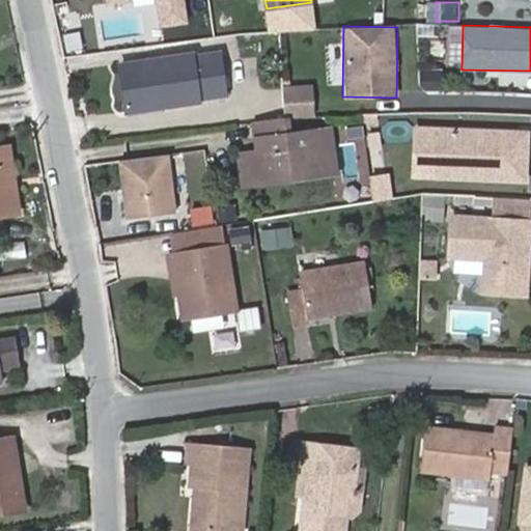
[(225,95),(218,55),(192,59),(191,55),(121,67),(130,112),(225,95)]
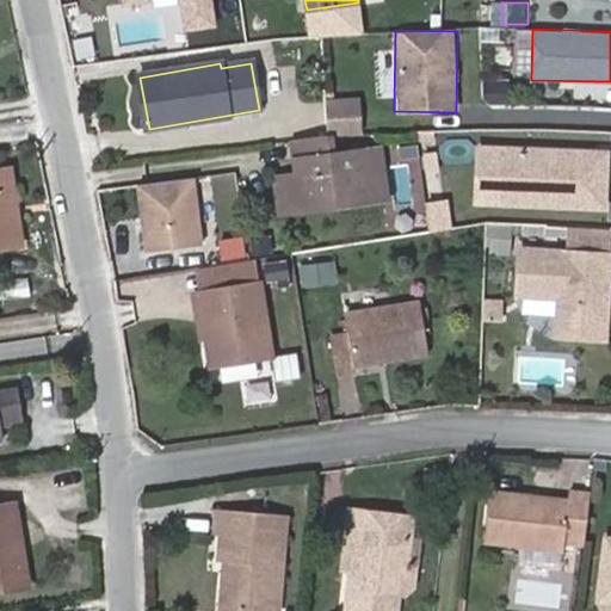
[(508,102),(508,79),(485,79),(485,102),(508,102)]
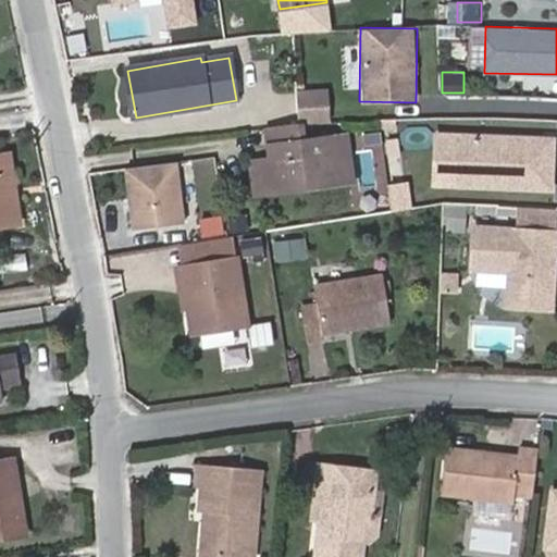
[(329,88),(297,88),(297,122),(329,122),(329,88)]
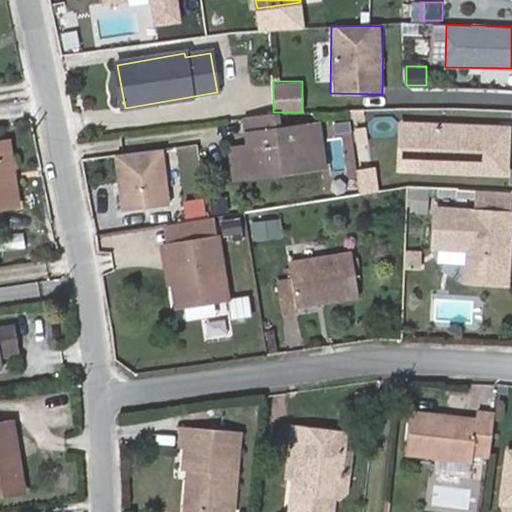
[(302,169),(304,179),(329,176),(322,131),(283,136),(280,114),(251,117),(255,140),(262,139),(264,151),(246,154),(250,177),(302,169)]
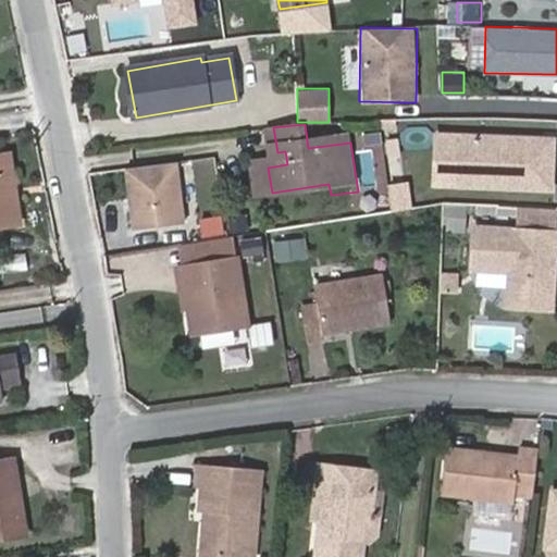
[(556,136),(433,130),(430,187),(554,194),(556,143),(556,136)]
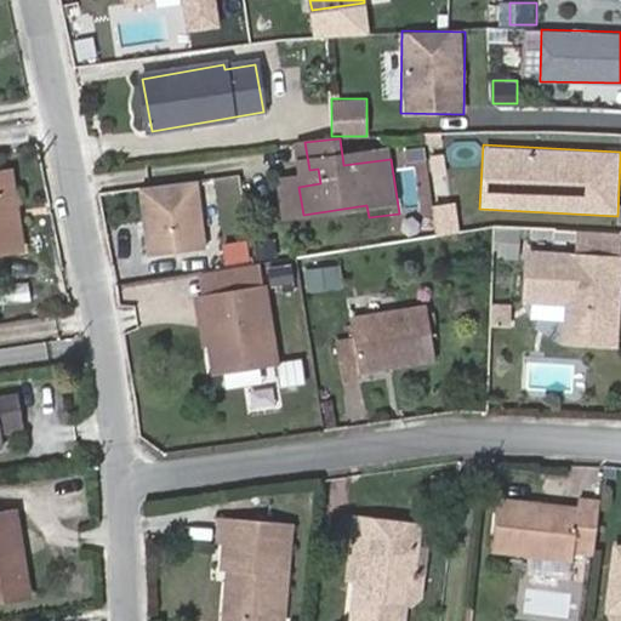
[(429,157),(431,200),(446,200),(445,157),(429,157)]
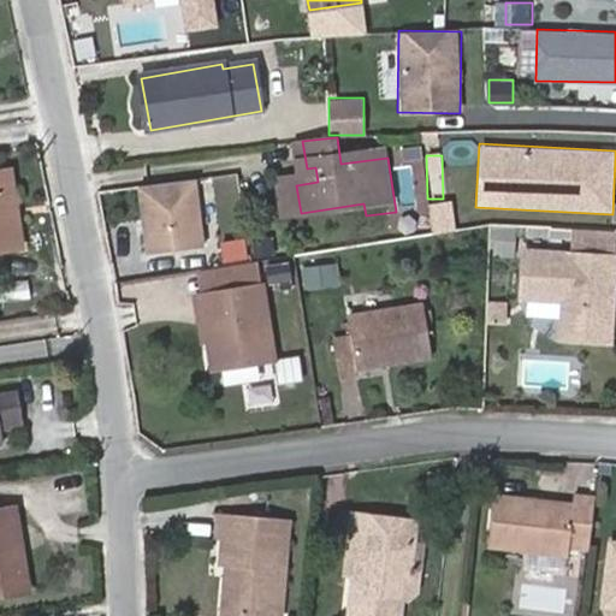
[(0,170),(0,248),(21,246),(11,169),(0,170)]
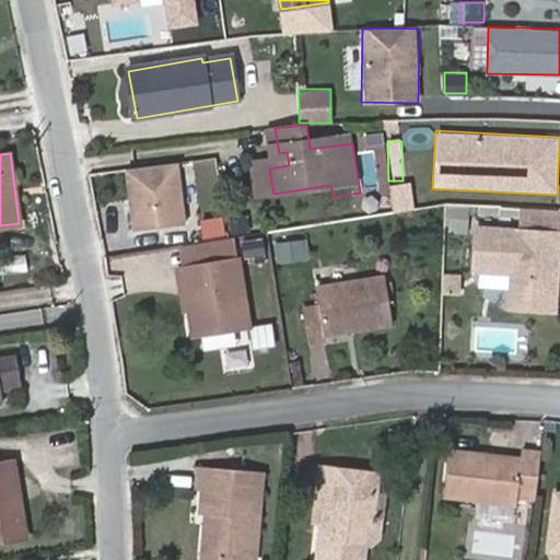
[(126,166),(129,231),(184,228),(181,163),(126,166)]
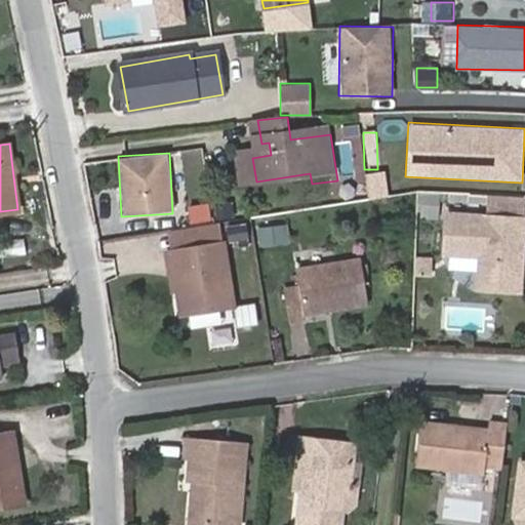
[(245,194),(312,184),(310,173),(256,182),(252,158),(240,159),(245,194)]
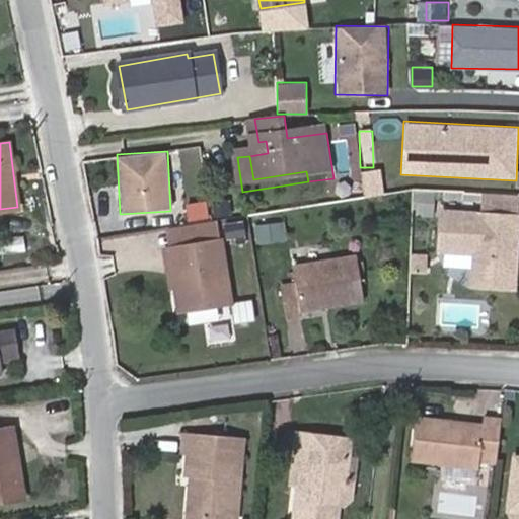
[(364,196),(382,195),(381,169),(362,170),(364,196)]
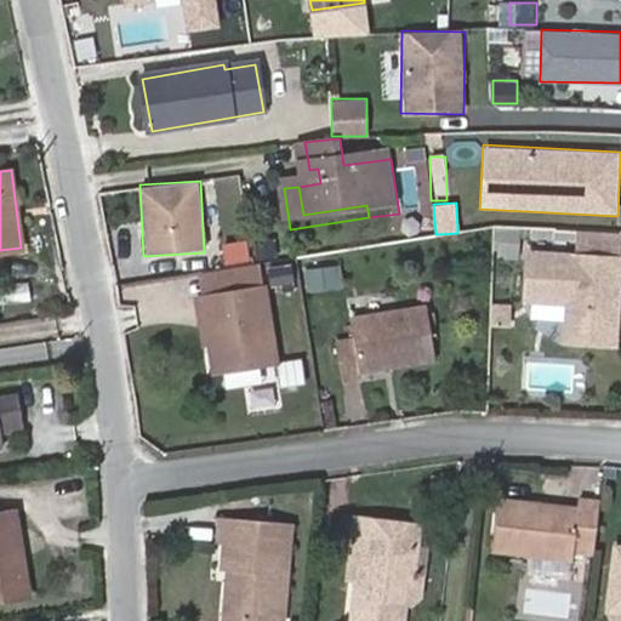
[(256,258),(277,255),(273,237),(252,240),(256,258)]
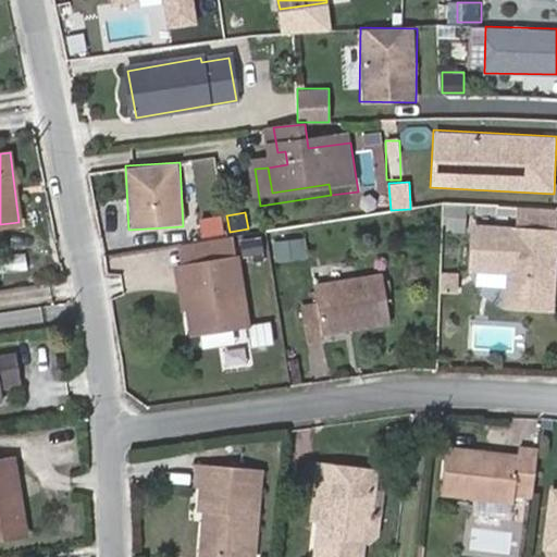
[(514,274),(522,284),(521,310),(554,312),(556,272),(556,271),(552,271),(553,261),(556,261),(556,234),(478,230),(475,271),(512,274),(514,274)]
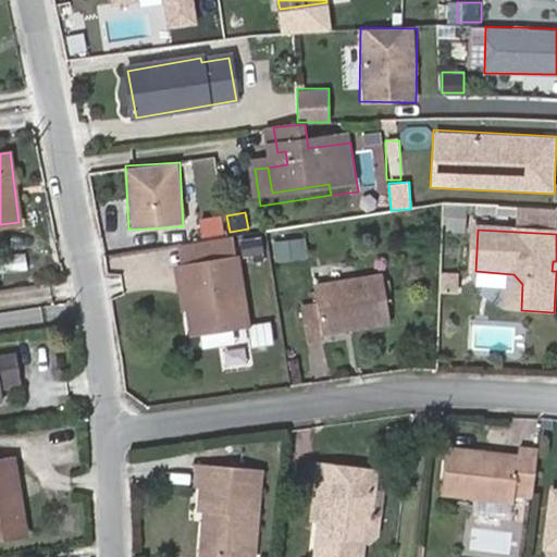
[(233,235),(178,244),(182,265),(237,257),(233,235)]
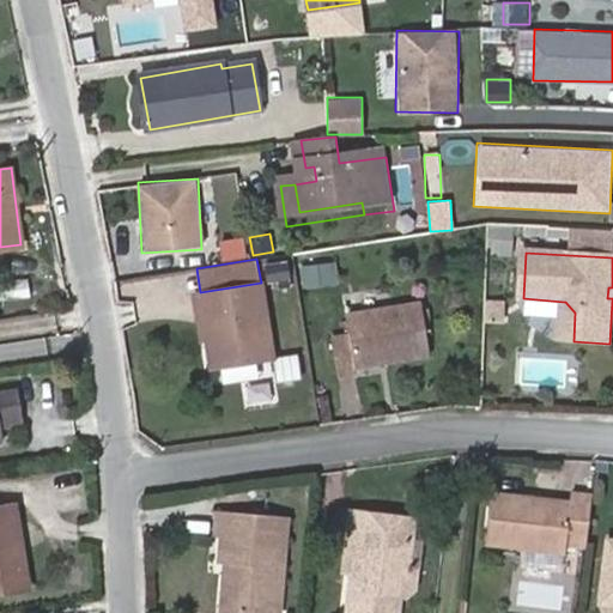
[(304,287),(338,281),(334,259),(299,265),(304,287)]
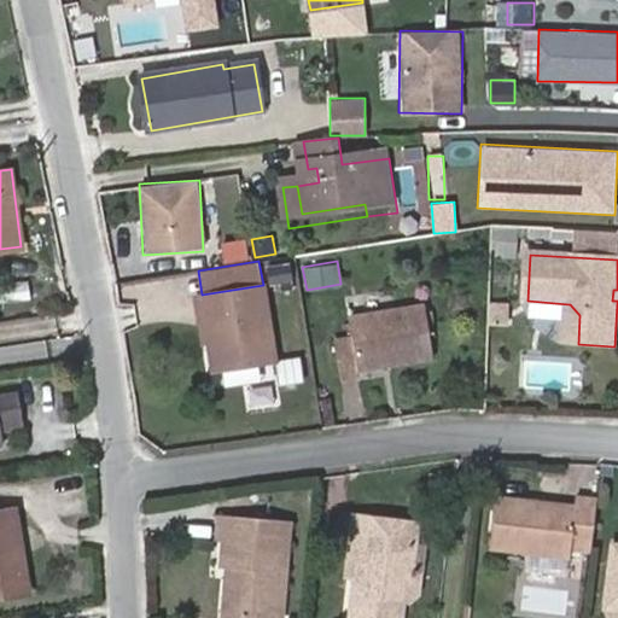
[(0,301),(29,297),(27,278),(0,281),(0,301)]
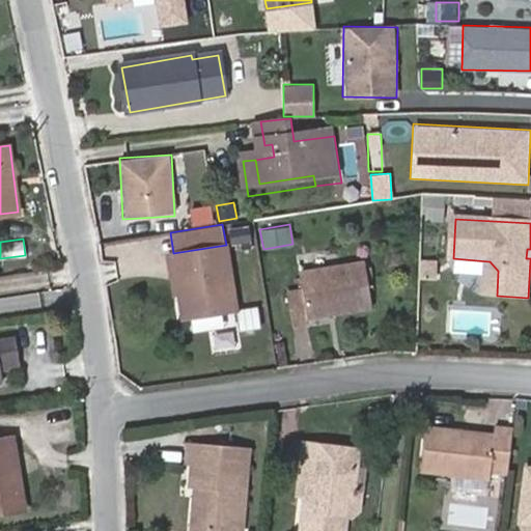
[(236,309),(226,245),(173,253),(179,296),(184,317),(236,309)]
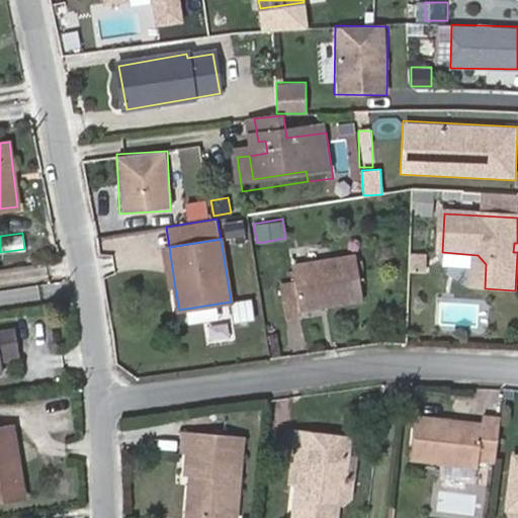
[(175,288),(169,247),(162,248),(169,289),(175,288)]
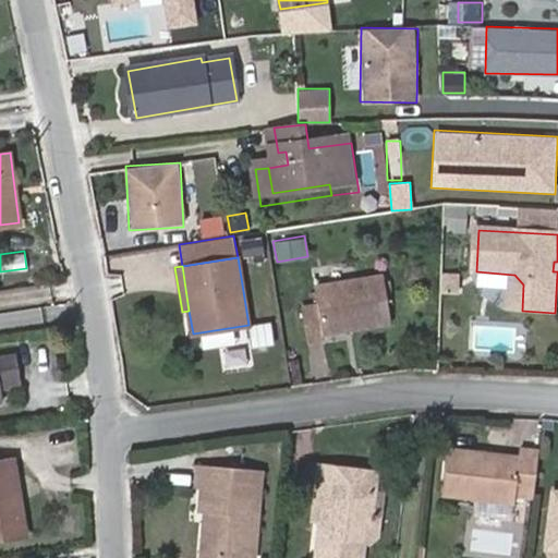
[(523,284),(514,275),(513,275),(511,311),(522,311),(523,284)]
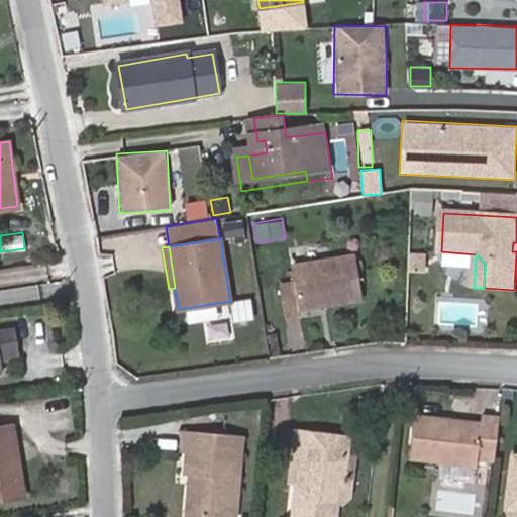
[(301,315),(300,309),(362,300),(354,256),(294,266),(296,282),(280,285),(285,318),(301,315)]
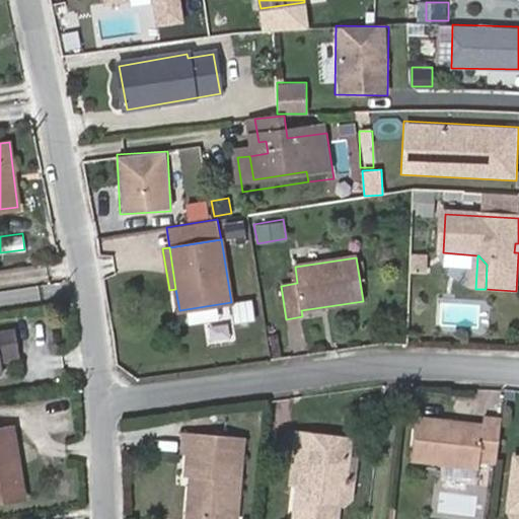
[(251,298),(230,302),(234,322),(254,319),(251,298)]
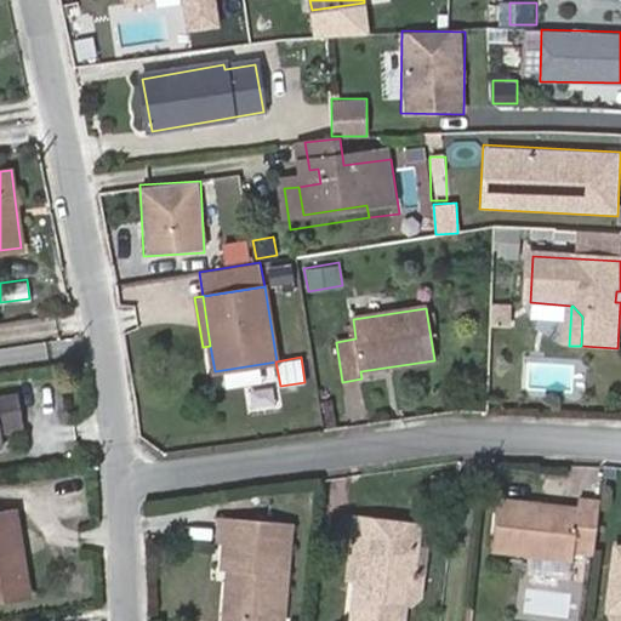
[(530,357),(530,393),(582,393),(582,358),(530,357)]
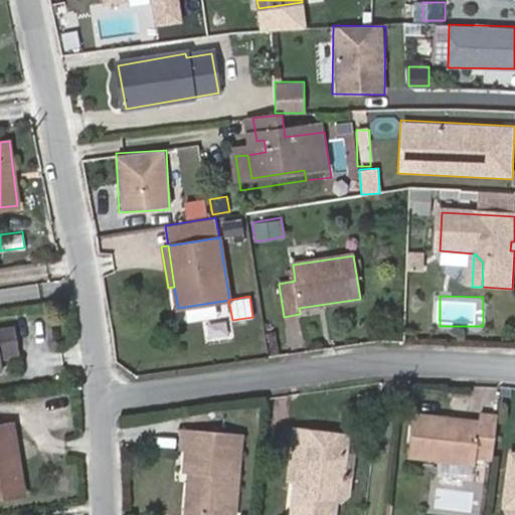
[(202,315),(205,342),(232,340),(229,313),(202,315)]
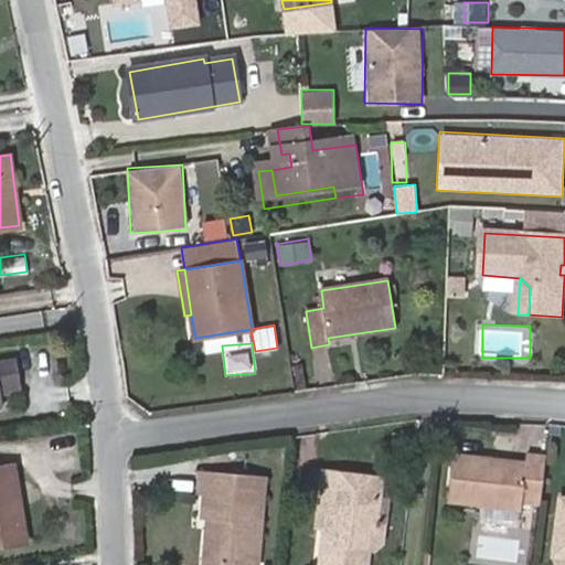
[(0,360),(0,404),(2,405),(0,393),(0,391),(19,387),(13,358),(0,360)]
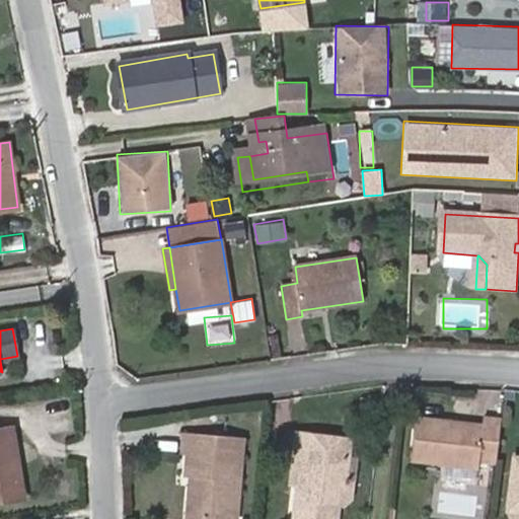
[(497,462),(502,422),(484,420),(484,425),(417,418),(413,461),(477,468),(478,460),(497,462)]
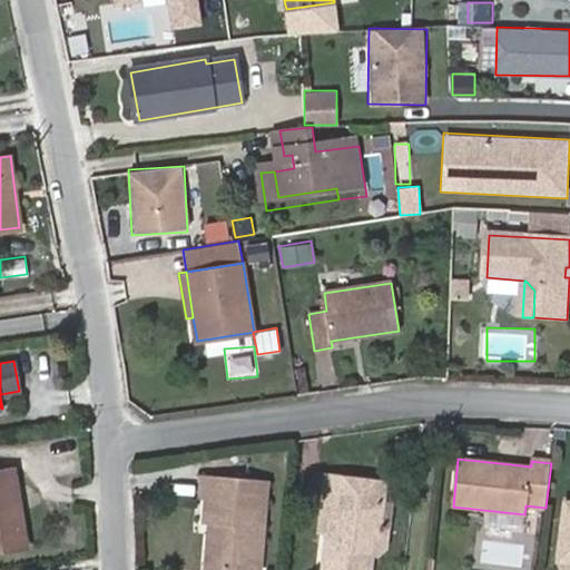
[(0,548),(25,544),(13,468),(0,470),(0,548)]
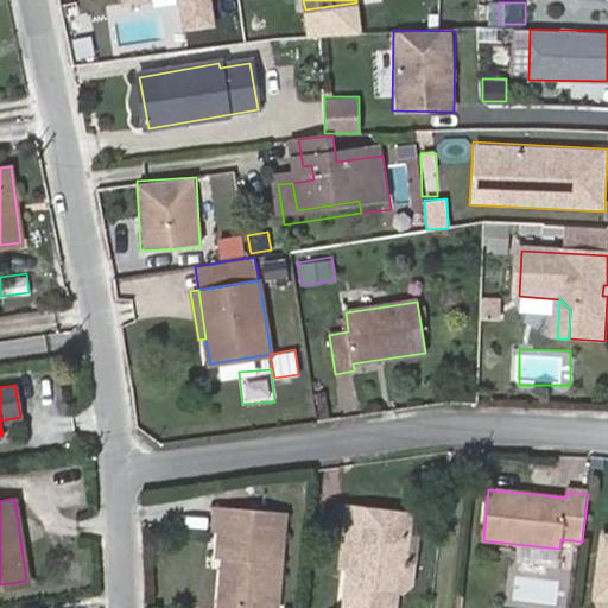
[(411,587),(413,570),(405,561),(407,544),(409,519),(347,512),(341,569),(352,570),(359,578),(358,593),(348,600),(347,607),(394,607),(397,597),(411,587)]
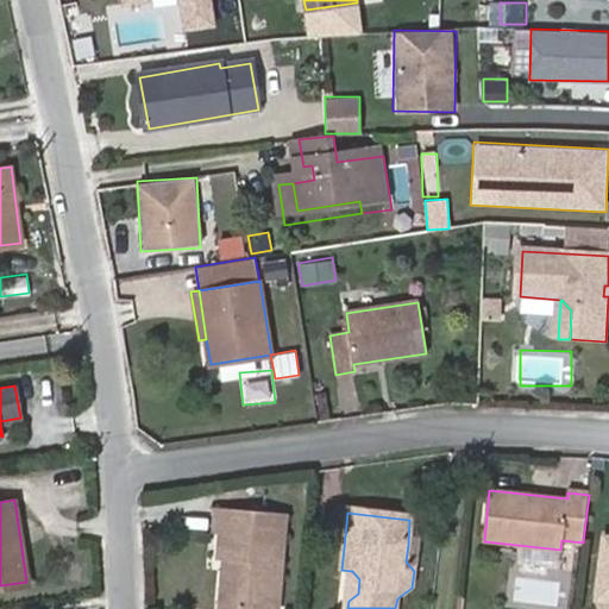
[(237,573),(231,584),(228,608),(272,608),(275,592),(281,579),(287,520),(215,514),(213,534),(221,535),(218,563),(228,564),(237,565),(237,573)]
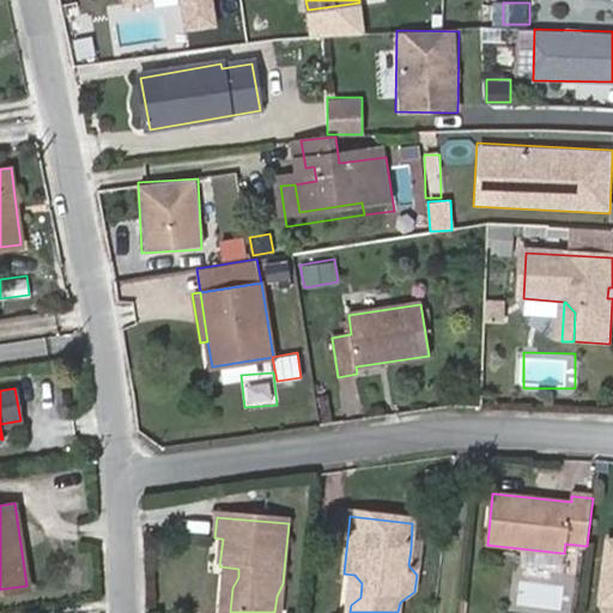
[(612,540),(608,541),(601,602),(612,604),(612,540)]
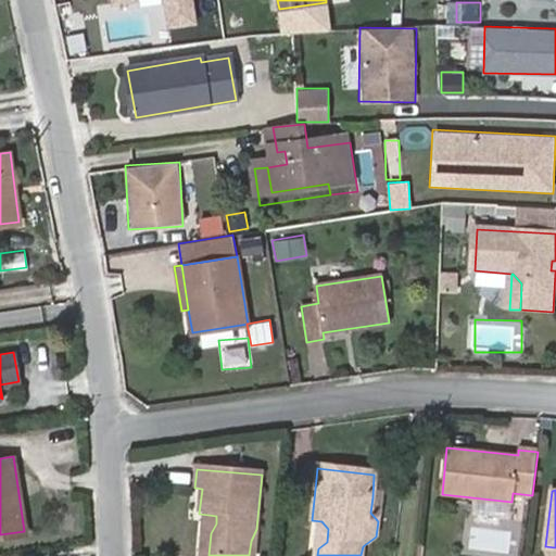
[(380,498),(373,497),(370,513),(378,521),(380,498)]
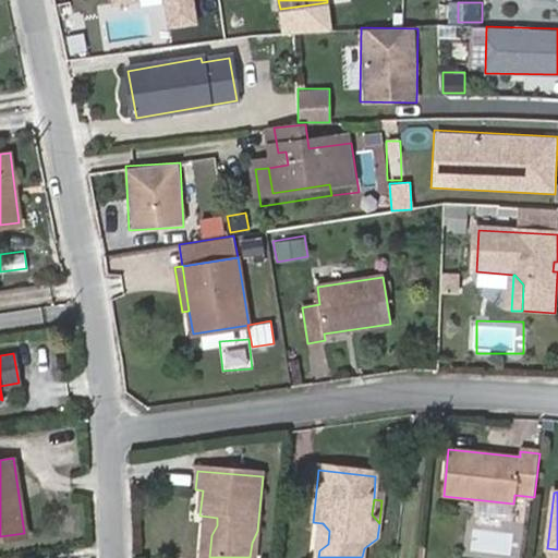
[(510,519),(512,508),(482,501),(480,512),(510,519)]
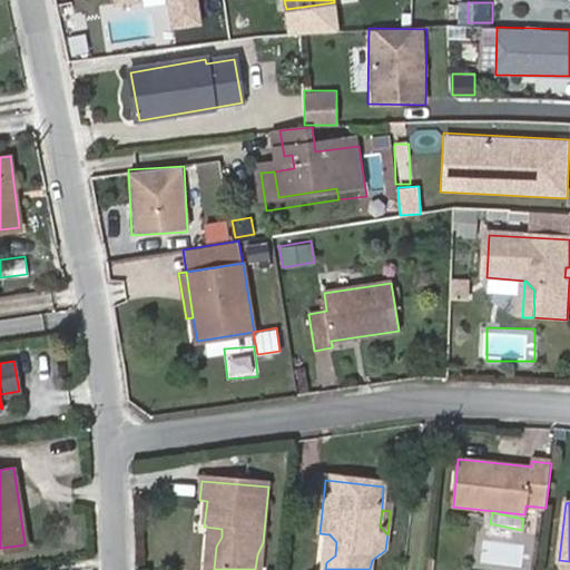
[(209,569),(214,569),(216,547),(222,537),(222,529),(214,528),(209,569)]
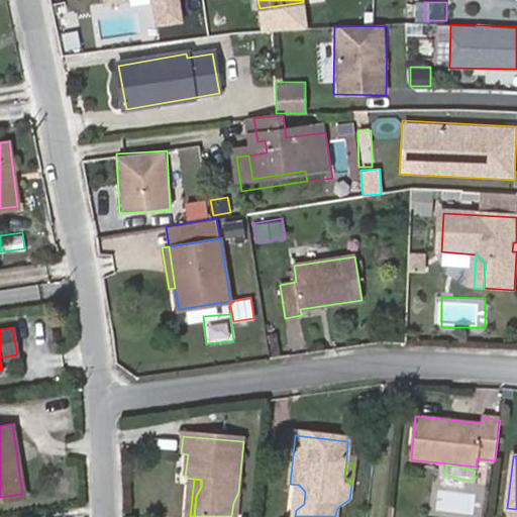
[(305,492),(299,485),(296,510),(304,504),(305,492)]
